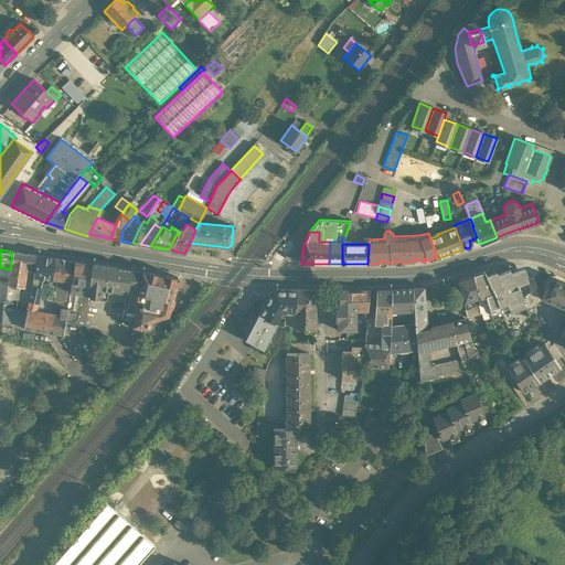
[(36,255),(12,252),(10,269),(8,285),(19,286),(23,287),(27,268),(30,269),(34,270),(36,255)]
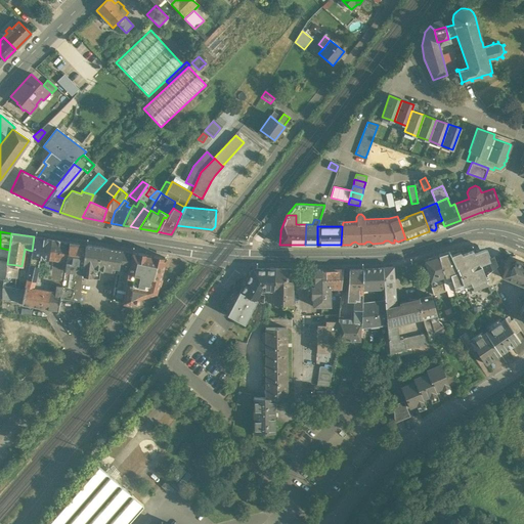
[(50,238),(34,236),(32,251),(31,253),(27,278),(34,280),(35,278),(39,257),(46,258),(47,258),(50,238)]
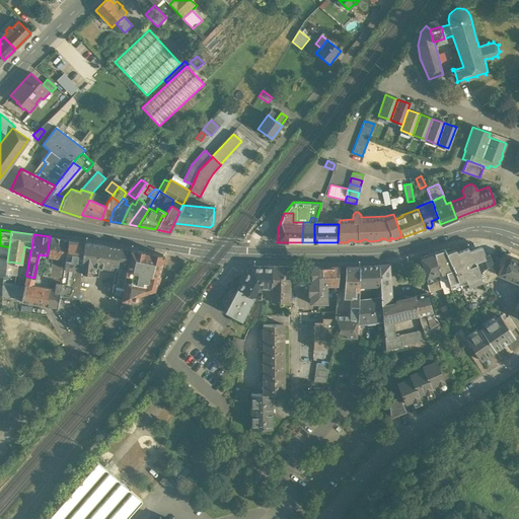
[(68,239),(50,236),(47,255),(50,256),(65,258),(68,239)]
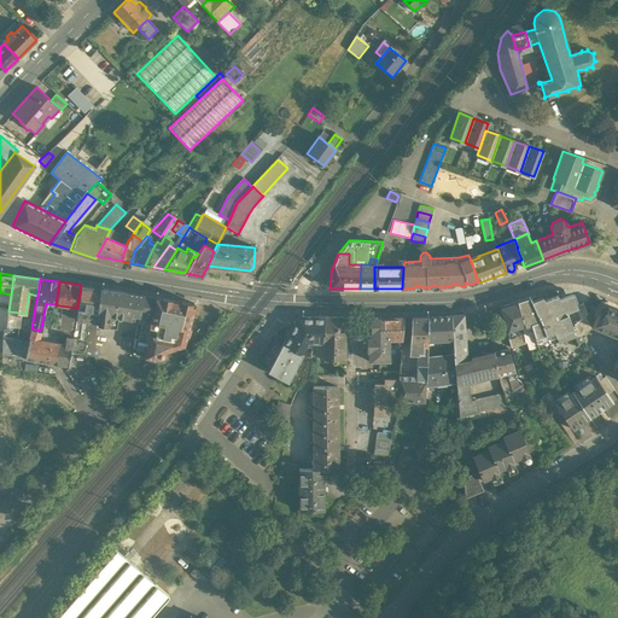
[(100,287),(81,285),(77,308),(76,320),(73,337),(74,337),(73,344),(70,353),(86,355),(94,356),(95,332),(97,324),(98,313),(97,313),(100,287)]
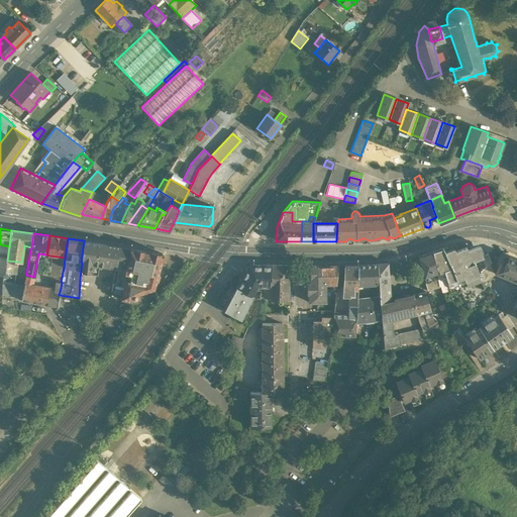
[(101,243),(84,240),(81,262),(82,262),(81,271),(90,272),(91,269),(97,270),(97,265),(101,243)]
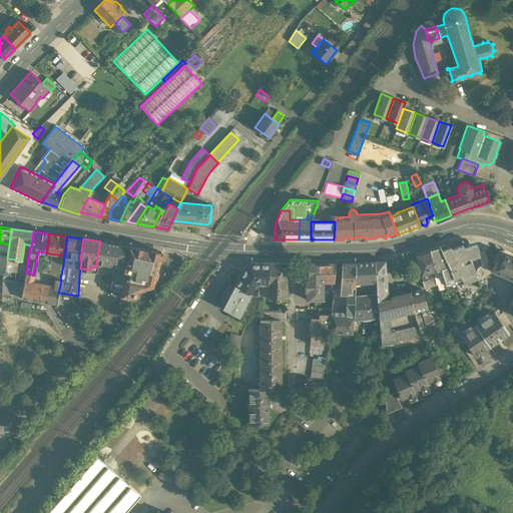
[(118,244),(100,241),(96,263),(96,268),(97,263),(108,264),(109,260),(116,262),(116,260),(116,259),(118,244)]
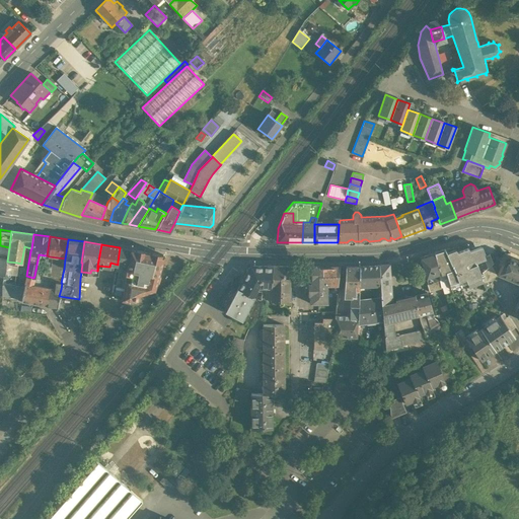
[(130,249),(120,247),(118,262),(118,263),(120,263),(127,265),(130,249)]
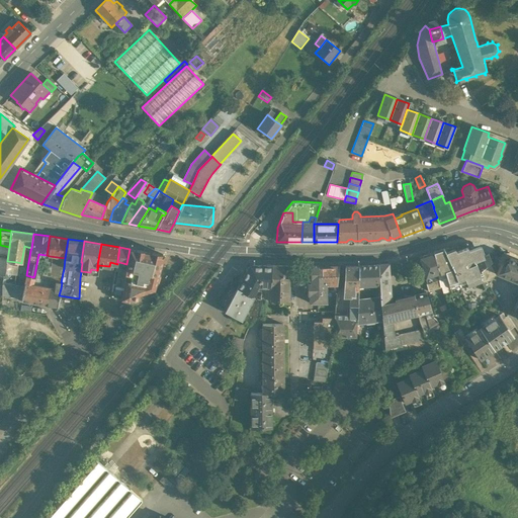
[(466,248),(455,252),(454,250),(445,254),(453,272),(457,281),(464,279),(465,282),(481,277),(476,264),(475,264),(473,262),(483,259),(484,258),(483,257),(479,247),(467,251),(466,248)]
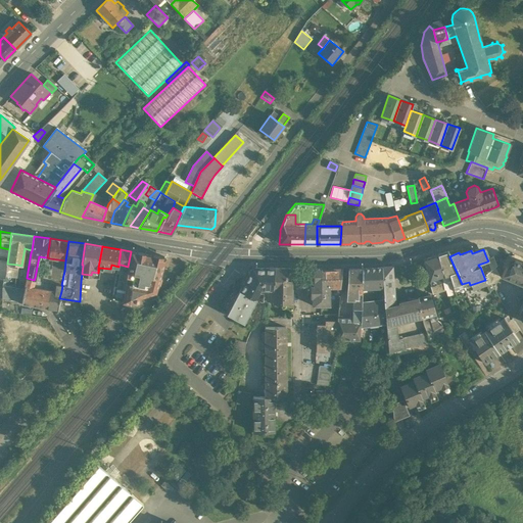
[(164,257),(131,251),(128,267),(126,283),(123,301),(128,302),(141,296),(144,295),(149,293),(150,293),(157,284),(164,257)]
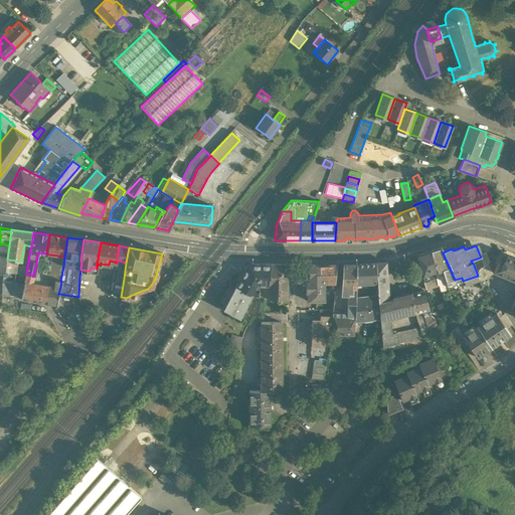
[(441,248),(431,251),(437,273),(442,271),(446,283),(455,280),(451,271),(443,252),(441,248)]
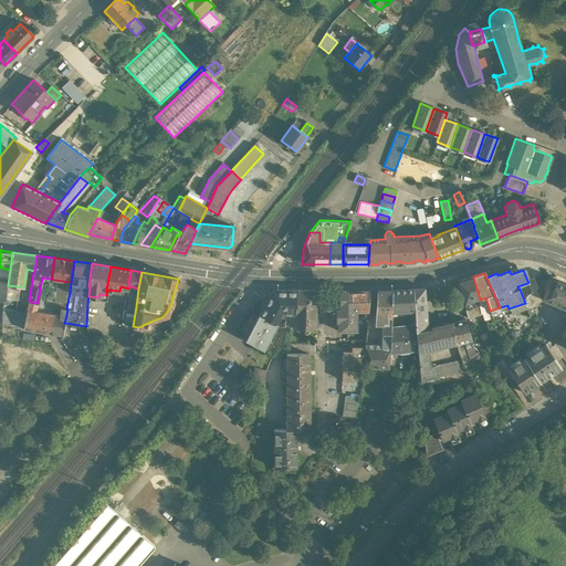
[(473,276),(457,281),(468,320),(481,316),(478,300),(480,300),(473,276)]
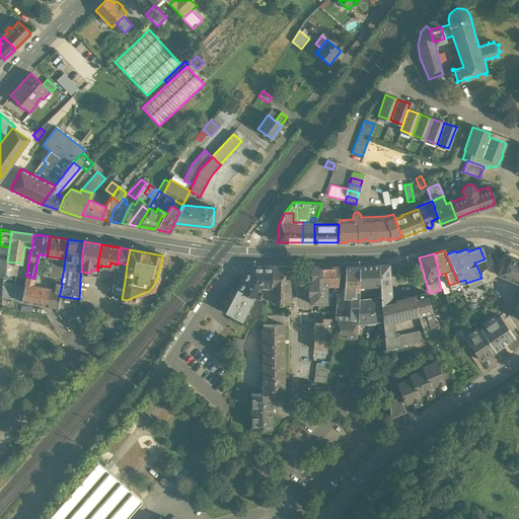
[(47,255),(46,255),(43,274),(42,280),(55,282),(61,283),(64,269),(65,258),(50,256),(47,255)]
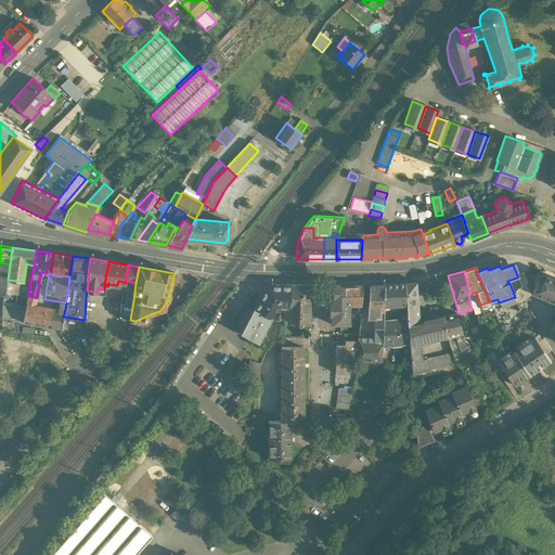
[(523,273),(517,275),(518,276),(517,278),(521,288),(526,285),(527,283),(523,273)]
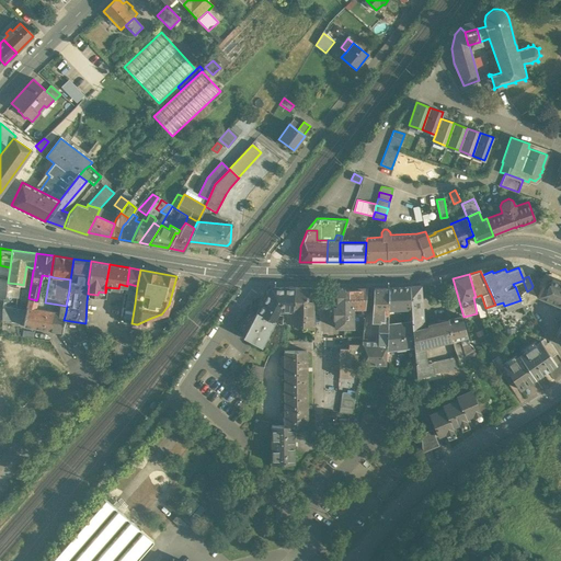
[(560,283),(551,278),(547,289),(542,287),(538,297),(560,307),(560,329),(557,336),(560,338),(560,283)]
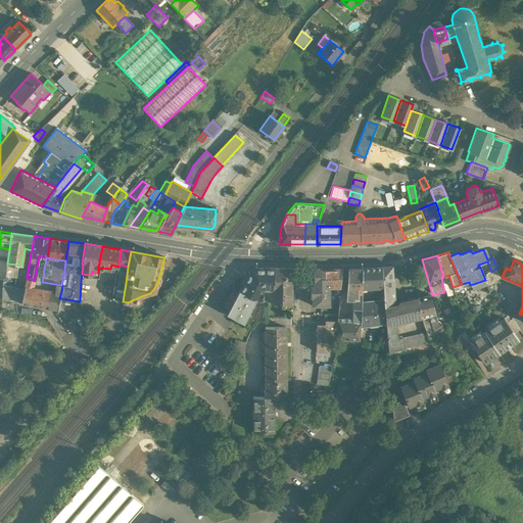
[(17,265),(7,264),(4,280),(3,280),(2,285),(18,288),(19,284),(14,283),(17,265)]
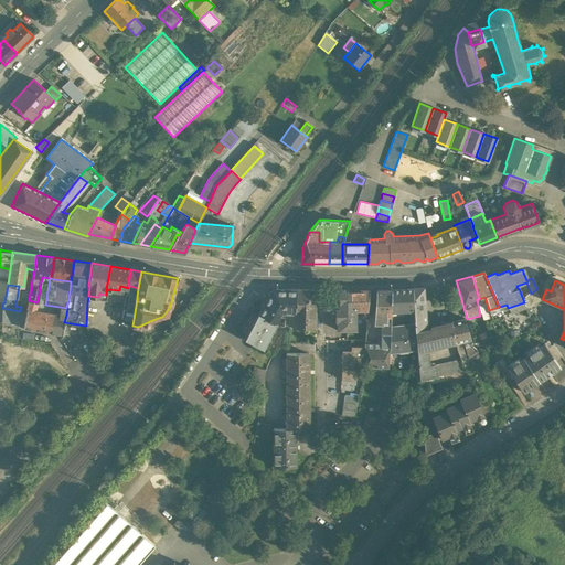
[(138,288),(130,286),(124,323),(132,326),(136,306),(138,288)]
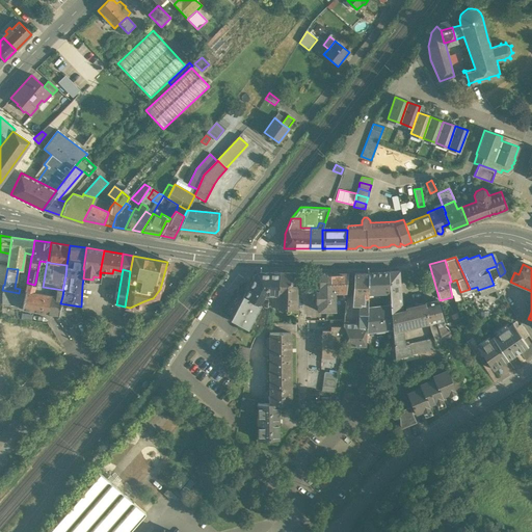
[(398,271),(389,272),(390,291),(389,291),(390,306),(391,312),(399,311),(398,296),(400,294),(398,271)]
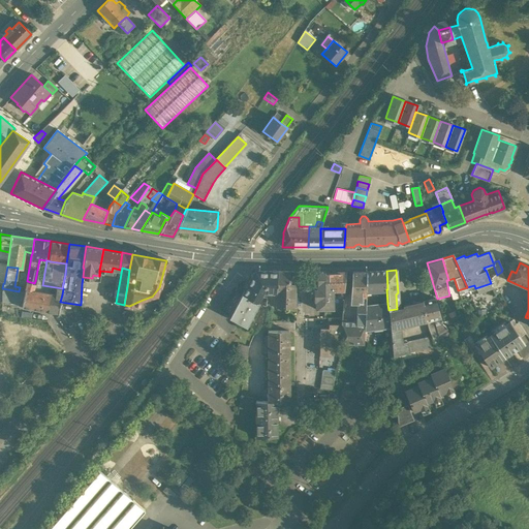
[(386,271),(366,272),(365,291),(374,290),(374,298),(378,297),(378,305),(387,304),(386,289),(387,289),(386,271)]
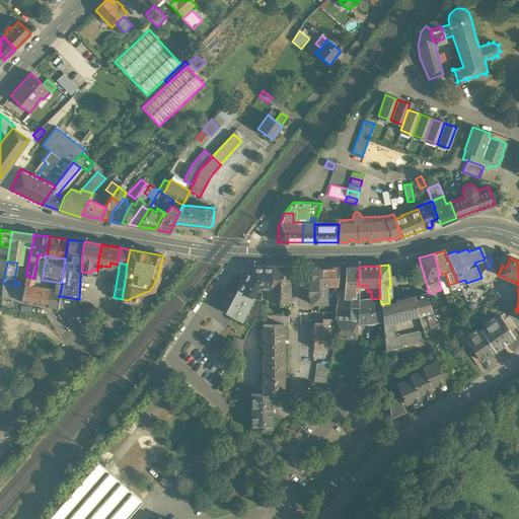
[(251,267),(250,267),(249,267),(249,268),(248,268),(237,290),(253,298),(252,297),(255,291),(262,292),(262,291),(269,292),(272,267),(251,267)]
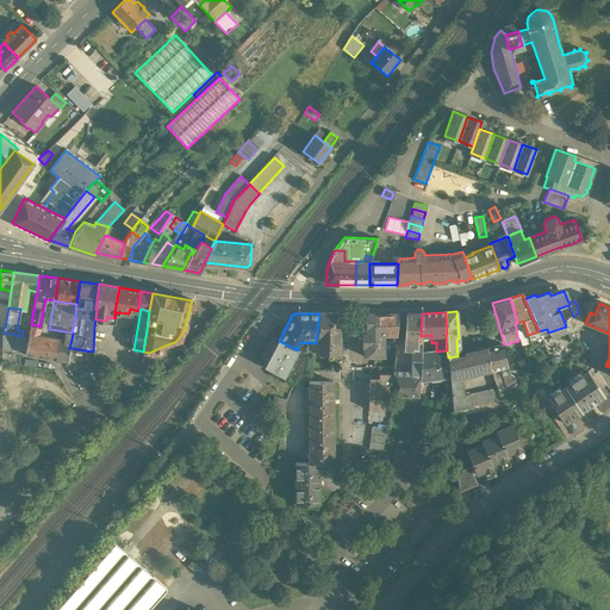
[(340,313),(319,313),(316,343),(316,344),(316,354),(340,354),(340,337),(340,313)]
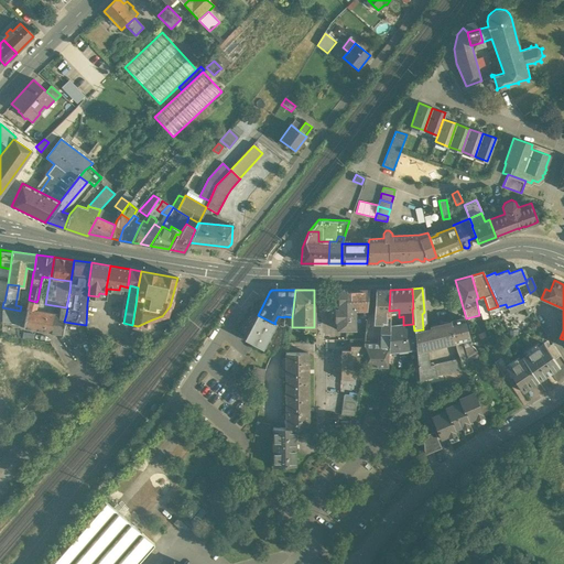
[(368,290),(346,291),(346,290),(338,290),(337,308),(334,308),(334,322),(336,322),(336,331),(355,331),(355,311),(366,311),(368,290)]
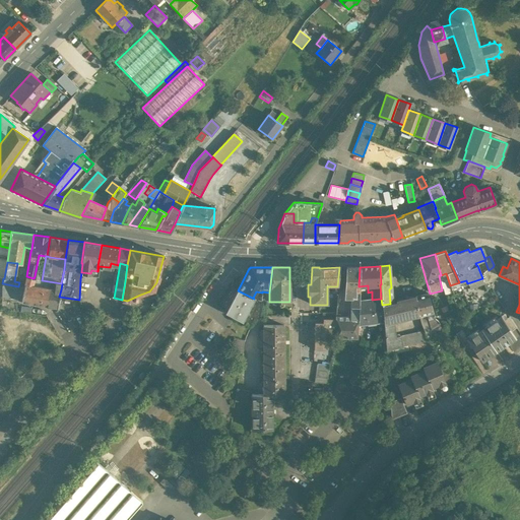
[(359,286),(360,267),(346,267),(344,291),(359,291),(359,286)]
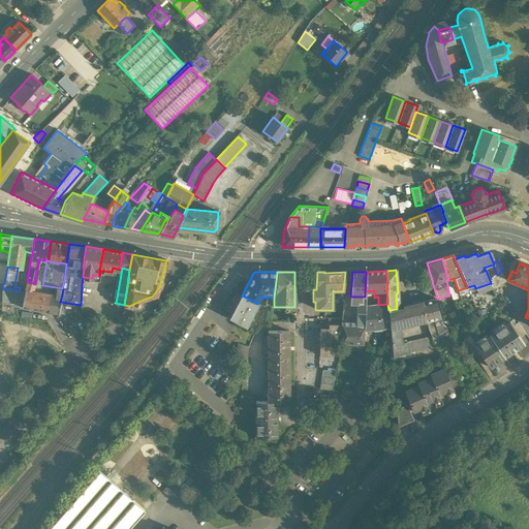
[(506,282),(501,272),(497,275),(492,280),(494,284),(497,289),(502,286),(501,284),(506,282)]
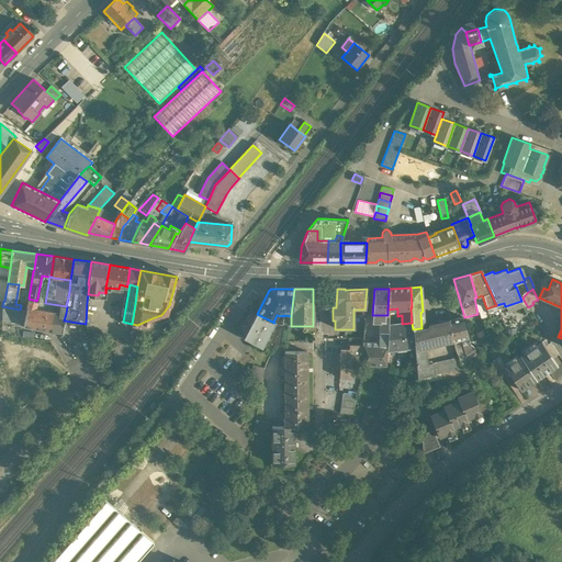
[(476,298),(474,298),(478,314),(479,313),(481,319),(489,316),(490,319),(499,315),(496,305),(486,308),(482,295),(476,298)]
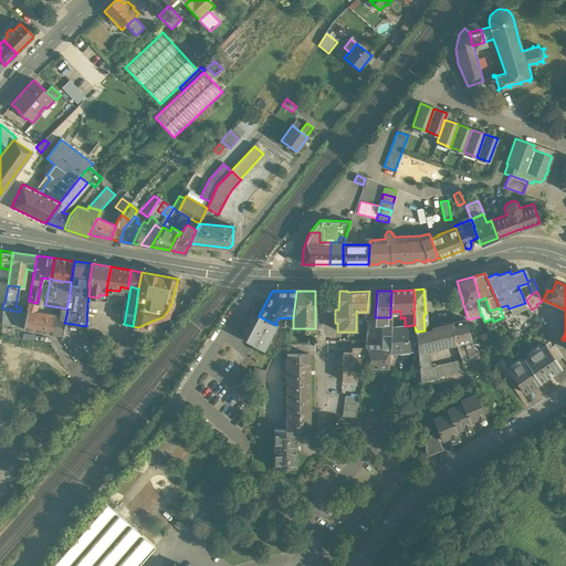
[(37,303),(29,301),(27,312),(23,328),(44,332),(51,333),(54,314),(35,311),(37,303)]
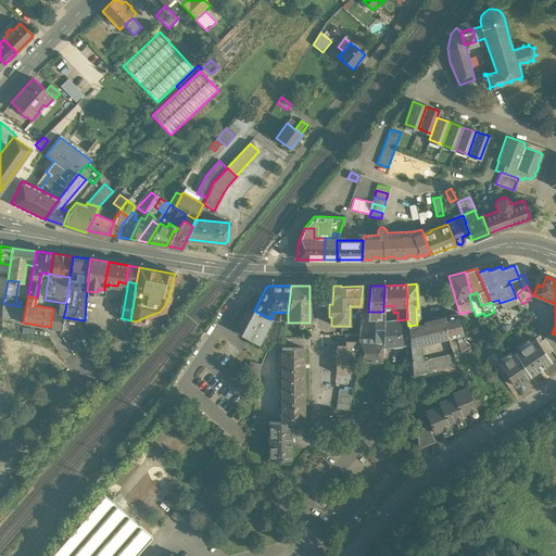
[(522,304),(519,299),(515,300),(519,311),(525,308),(522,304)]
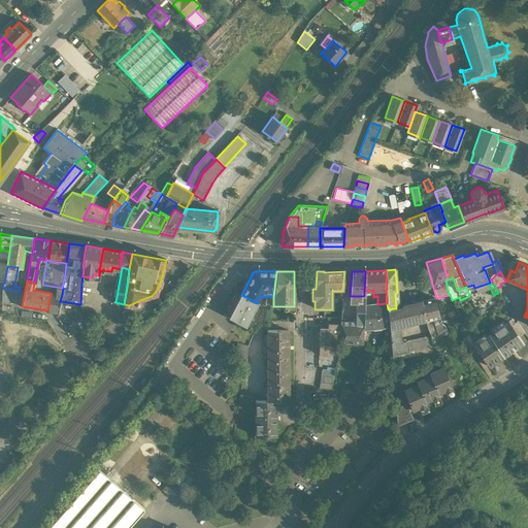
[(2,288),(2,301),(18,303),(19,305),(20,306),(22,306),(25,291),(19,291),(2,288)]
